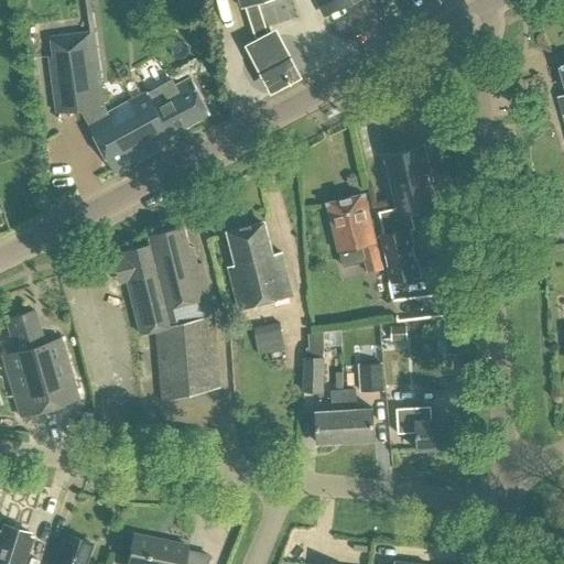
[(321,0),(327,13),(353,0),(321,0)]
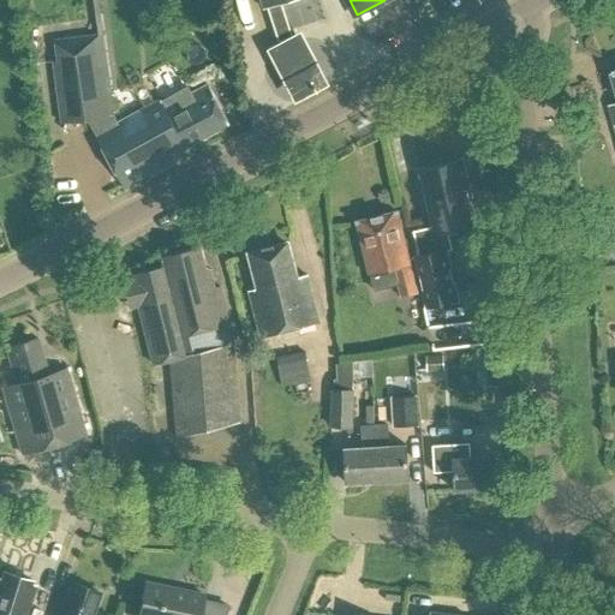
[(66,15),(70,39),(57,40),(60,60),(55,60),(64,123),(115,115),(108,66),(123,64),(114,7),(66,15)]
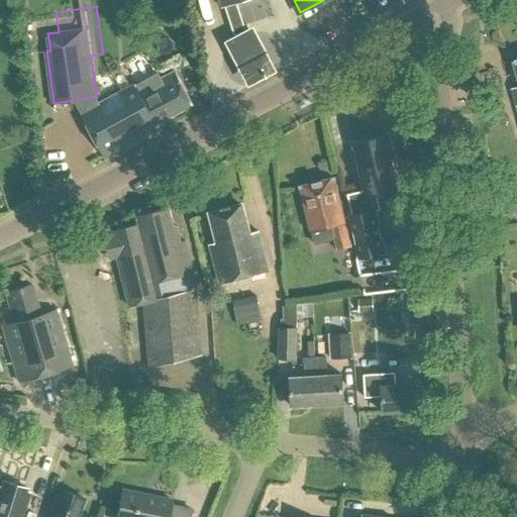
[(252,28),(223,41),(243,78),(248,87),(277,71),(272,62),(252,28)]
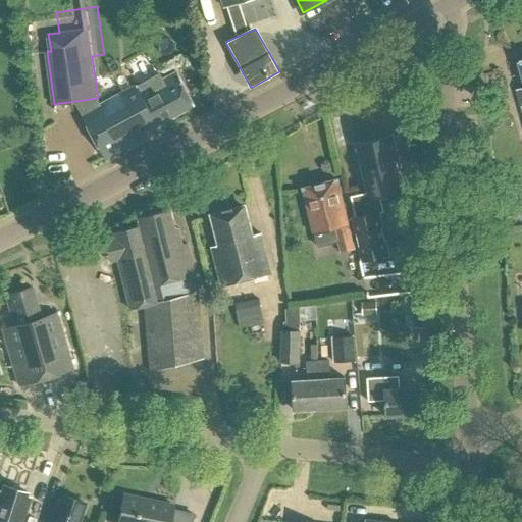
[(196,103),(177,70),(164,79),(161,72),(139,85),(138,83),(99,105),(84,112),(108,158),(156,133),(158,123),(196,103)]
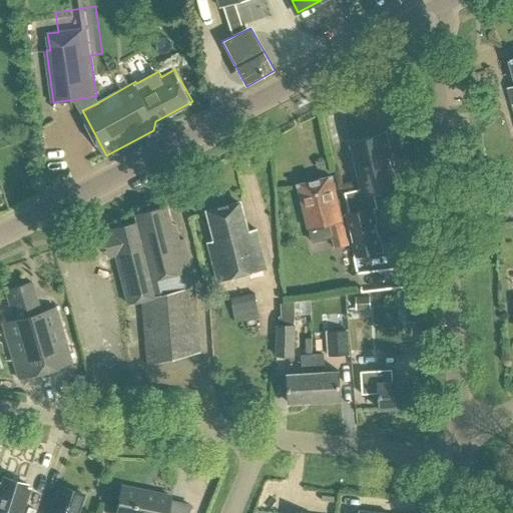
[(346,192),(360,255),(383,250),(375,210),(379,210),(375,194),(398,189),(386,134),(351,141),(361,189),(346,192)]
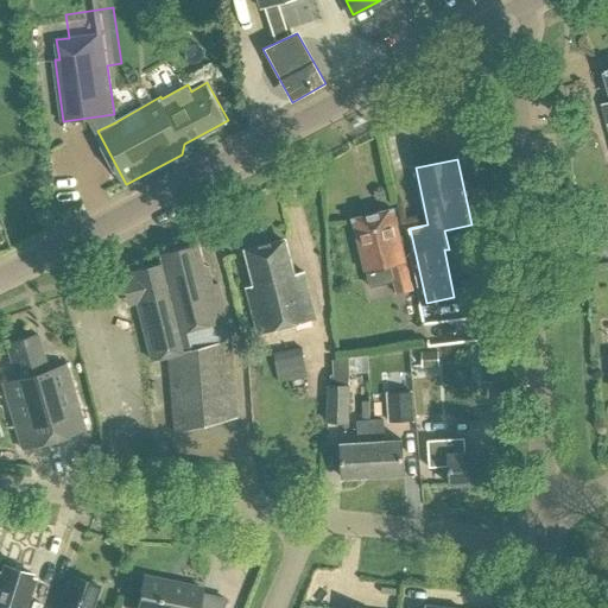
[(413,290),(406,263),(393,210),(354,220),(369,287),(393,282),(397,295),(413,290)]
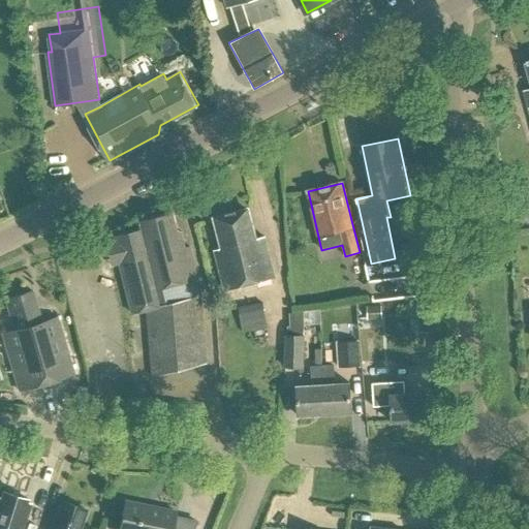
[(228,290),(275,278),(265,238),(256,240),(248,210),(217,218),(221,235),(220,241),(222,249),(218,250),(228,290)]
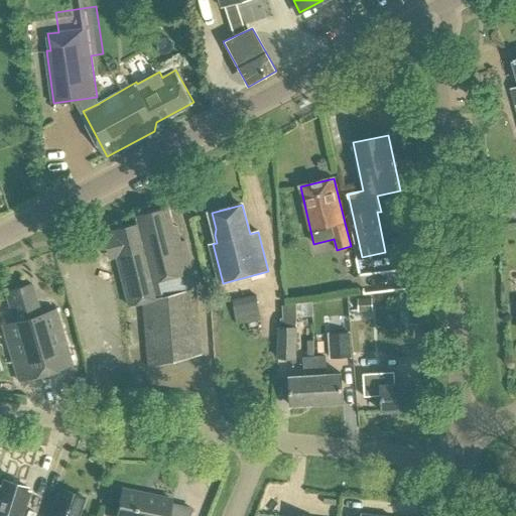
[(143,302),(149,368),(202,355),(197,289),(192,273),(194,272),(185,241),(181,242),(177,226),(172,224),(168,208),(138,216),(140,224),(111,231),(112,235),(105,237),(110,260),(118,258),(130,305),(143,302)]
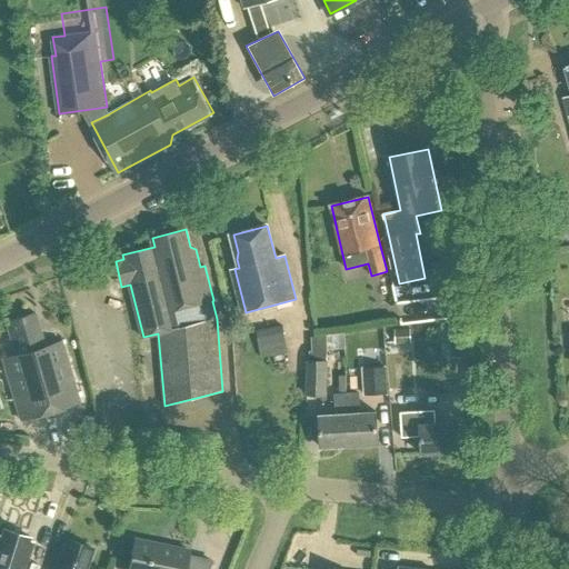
[(45,347),(35,315),(7,322),(16,355),(3,358),(21,419),(78,402),(60,342),(45,347)]
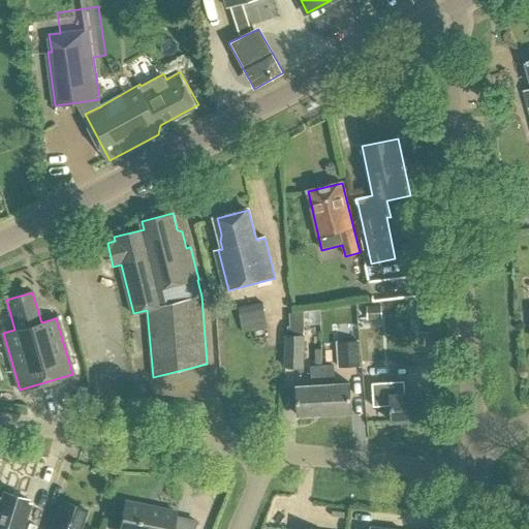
[(436,316),(435,300),(417,300),(418,317),(436,316)]
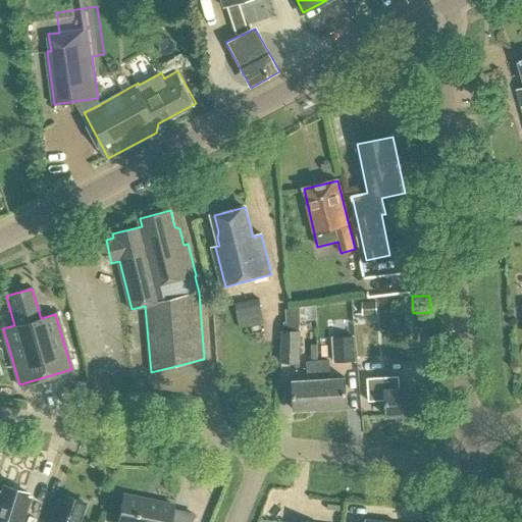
[(259,298),(236,303),(240,327),(264,323),(259,298)]
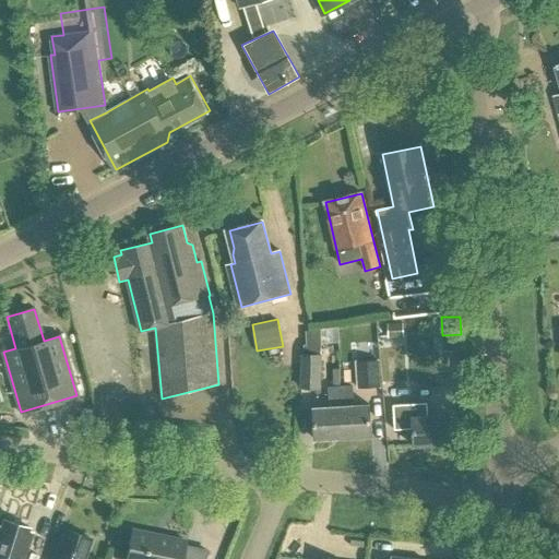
[(403,322),(389,323),(389,336),(404,336),(403,322)]
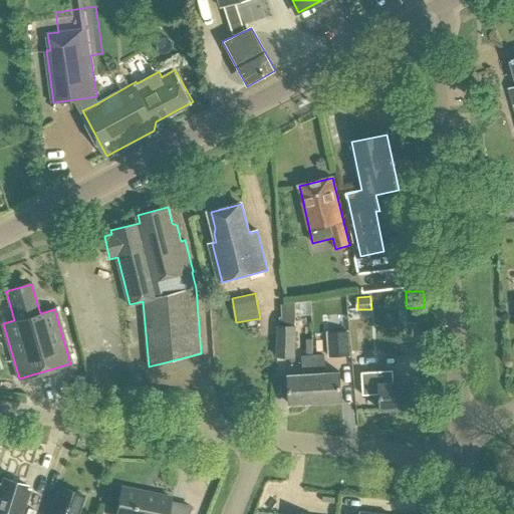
[(311,301),(280,303),(282,316),(312,314),(311,301)]
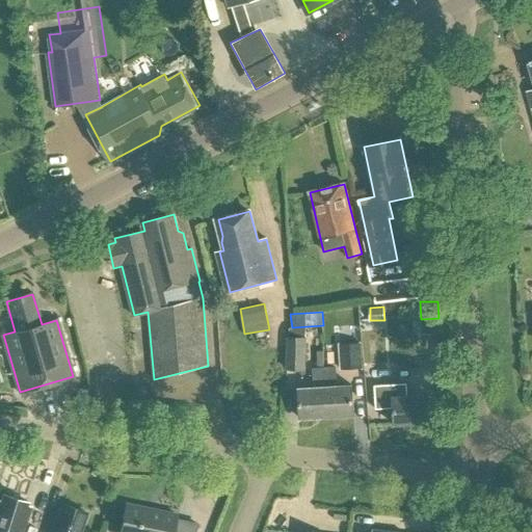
[(306,370),(307,337),(287,336),(286,369),(306,370)]
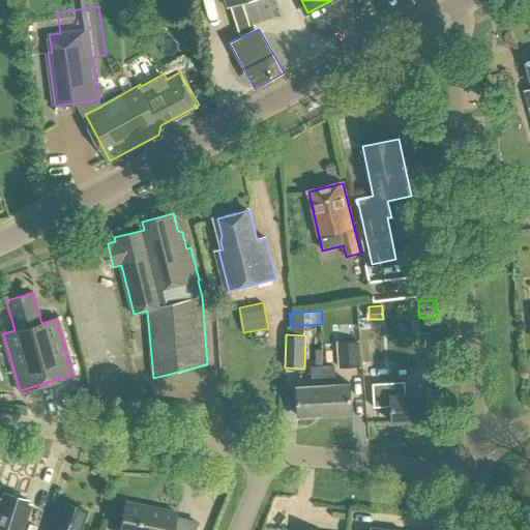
[(361,365),(360,341),(337,342),(340,366),(361,365)]
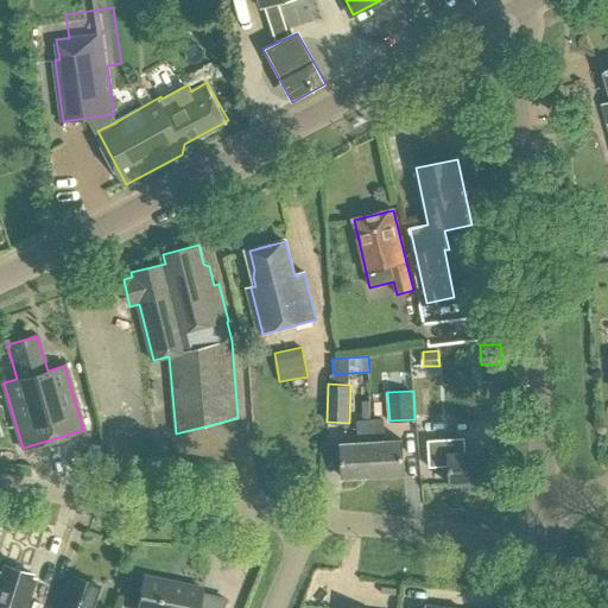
[(372,443),(373,477),(404,476),(403,441),(385,442),(384,419),(371,420),(372,443)]
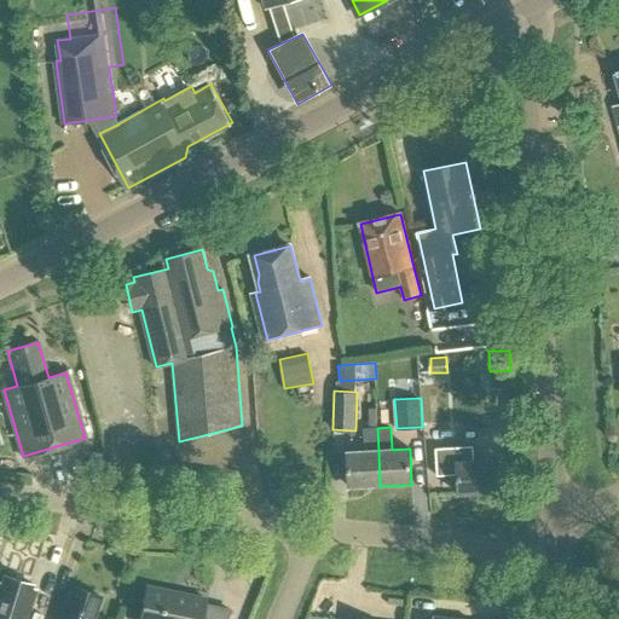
[(380,486),(379,451),(377,428),(369,428),(364,428),(365,451),(348,452),(351,487),(380,486)]
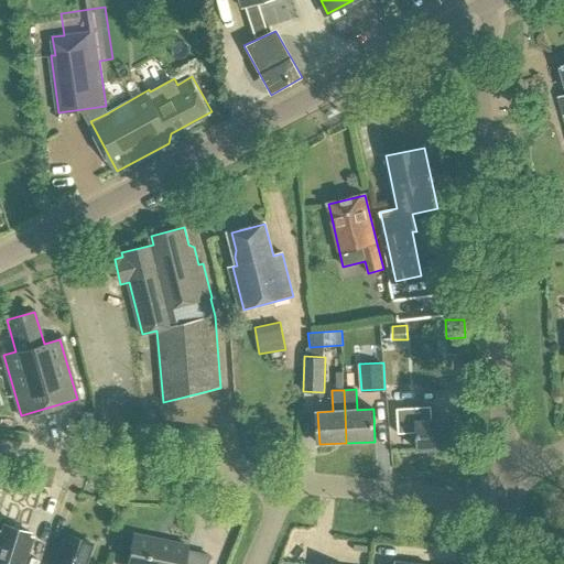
[(431,408),(420,409),(399,410),(400,432),(418,431),(419,451),(461,448),(461,434),(456,434),(455,421),(432,422),(431,408)]
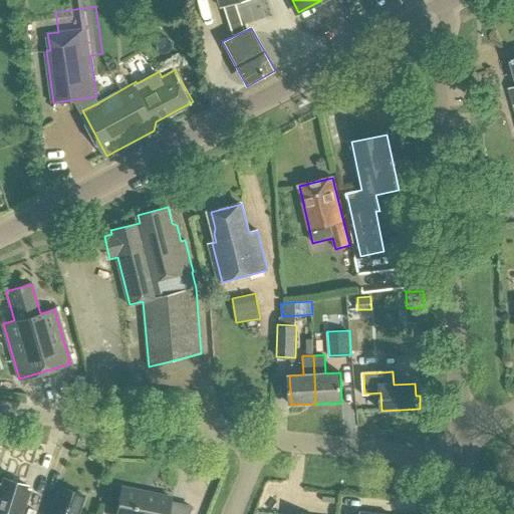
[(0,484),(0,513),(22,513),(31,489),(24,487),(25,484),(6,478),(4,486),(0,484)]
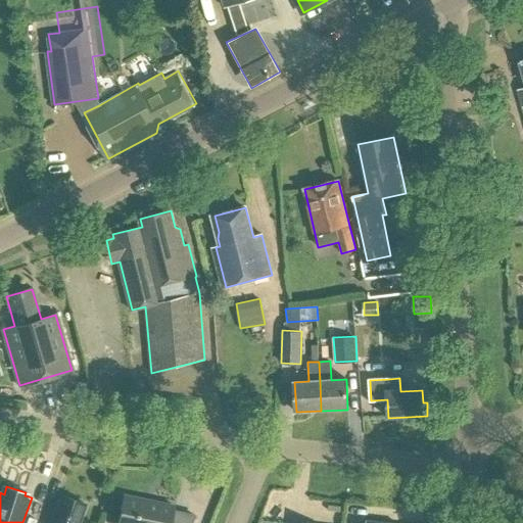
[(206,489),(199,494),(210,510),(219,505),(206,489)]
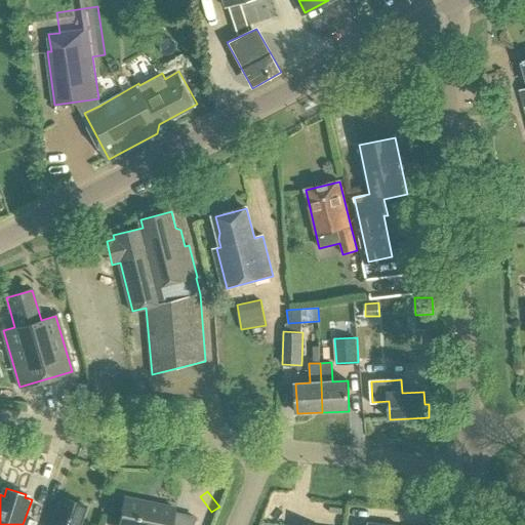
[(78,524),(85,507),(59,497),(49,524),(78,524)]
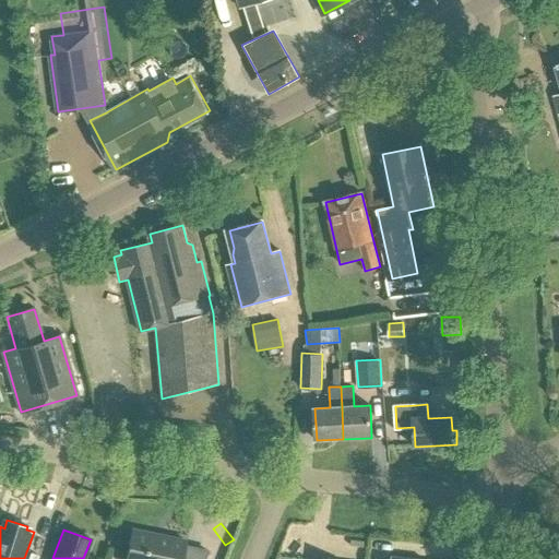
[(204,558),(209,551),(185,546),(186,540),(132,531),(126,558),(204,558)]
